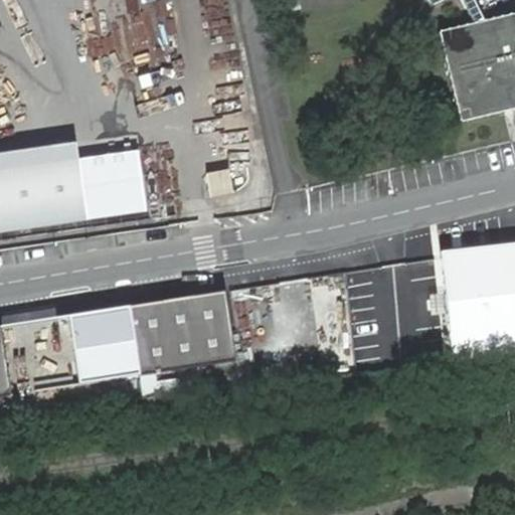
[(483,0),(465,0),(480,23),(447,32),(468,123),(514,112),(514,15),(494,20),(483,0)]
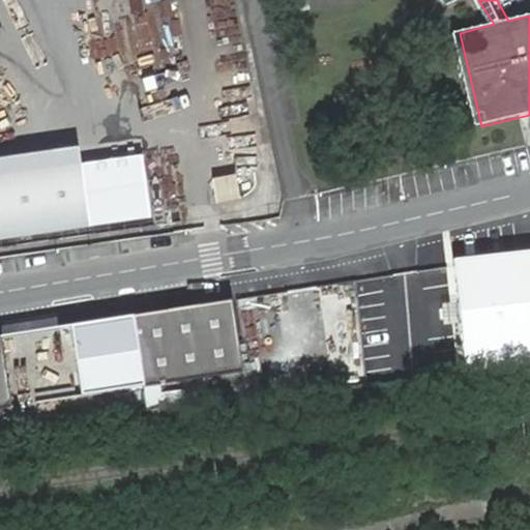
[(77,140),(0,151),(0,239),(152,215),(142,152),(80,162),(77,140)]
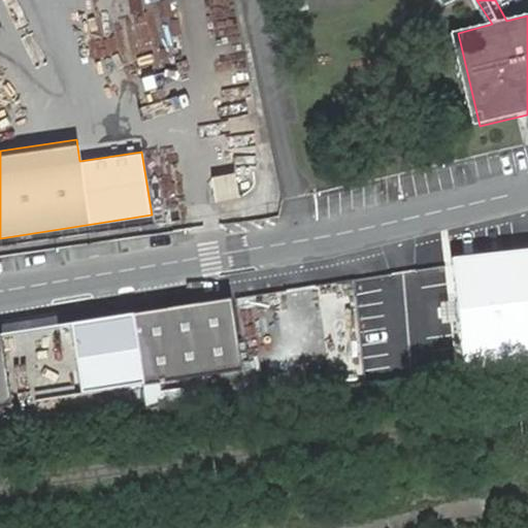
[(215,205),(232,201),(238,200),(234,175),(210,178),(215,205)]
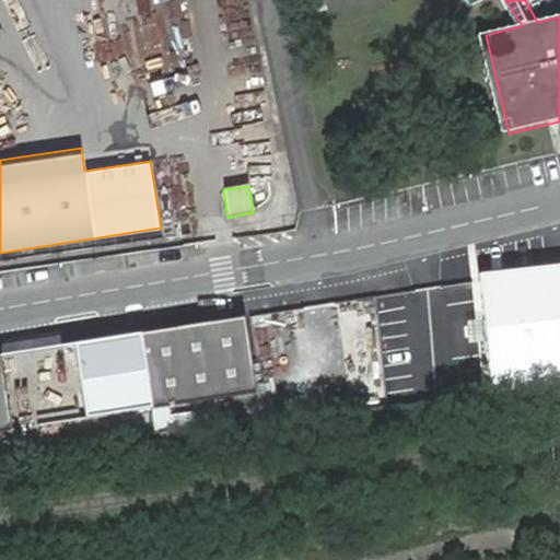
[(559,374),(559,265),(479,276),(492,382),(559,374)]
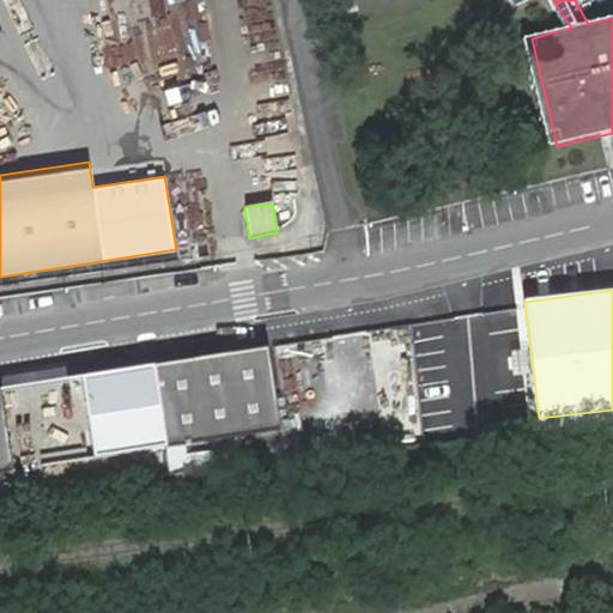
[(267,347),(151,365),(165,448),(280,430),(267,347)]
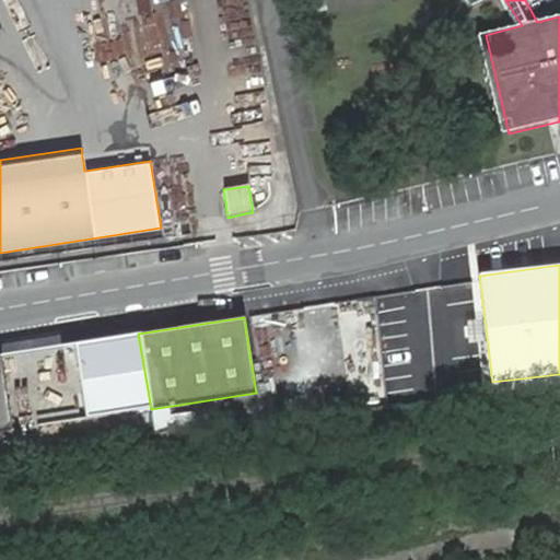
[(316,407),(334,406),(333,374),(316,375),(316,407)]
